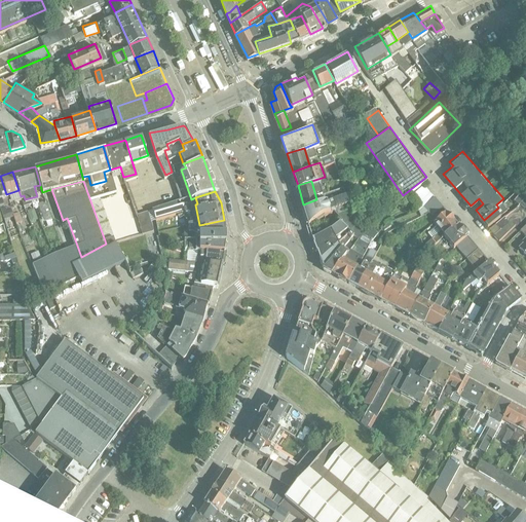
[(303,204),(308,224),(320,214),(330,209),(328,196),(316,199),(303,204)]
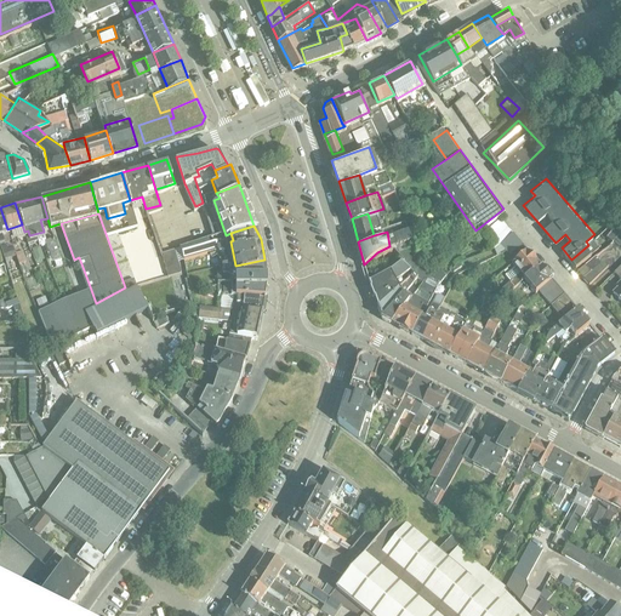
[(214,233),(174,245),(177,256),(217,244),(214,233)]
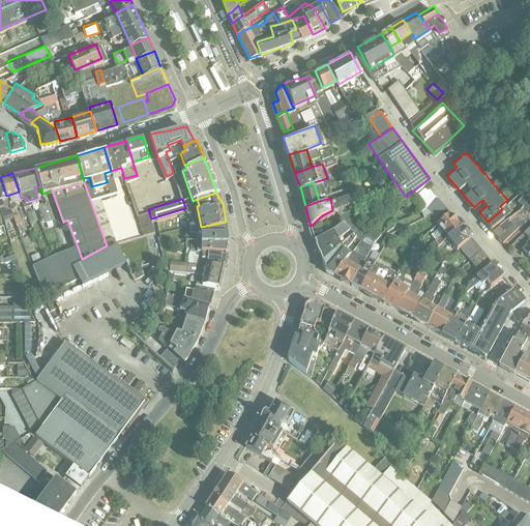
[(39,203),(45,221),(52,218),(47,201),(39,203)]
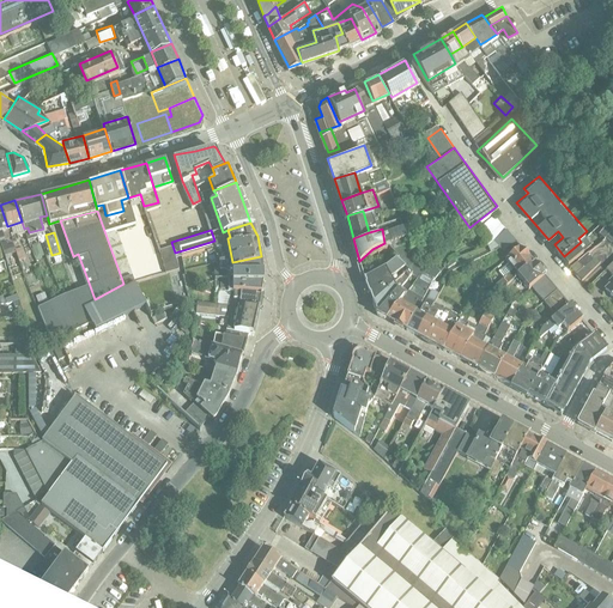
[(159,245),(165,268),(178,265),(175,253),(171,242),(159,245)]
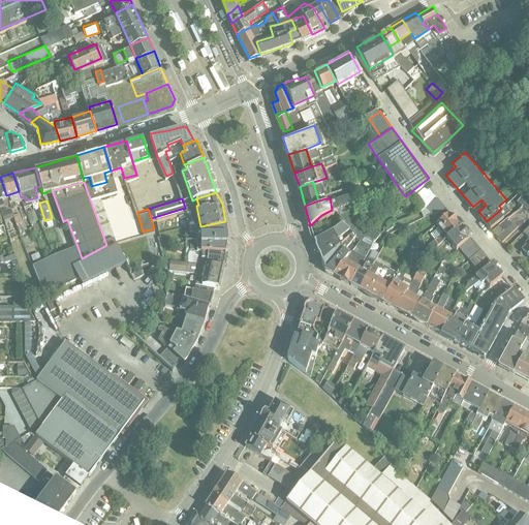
[(484,239),(444,210),(428,232),(440,241),(442,237),(457,247),(459,243),(473,253),(484,239)]
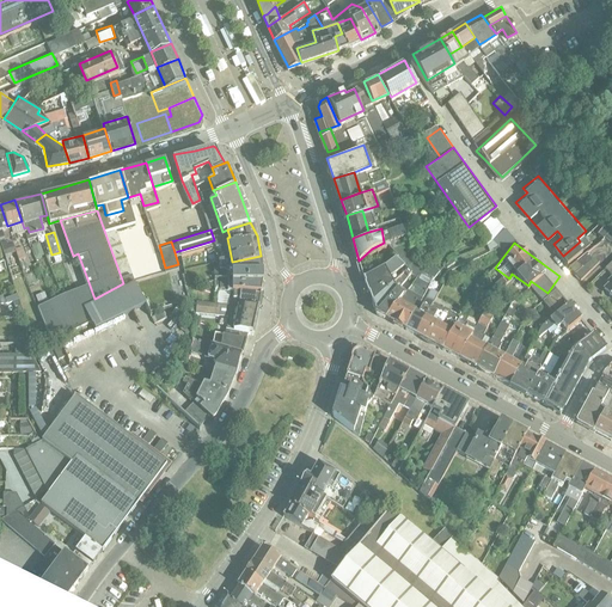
[(365,274),(374,296),(396,277),(391,274),(404,263),(395,255),(385,263),(365,274)]
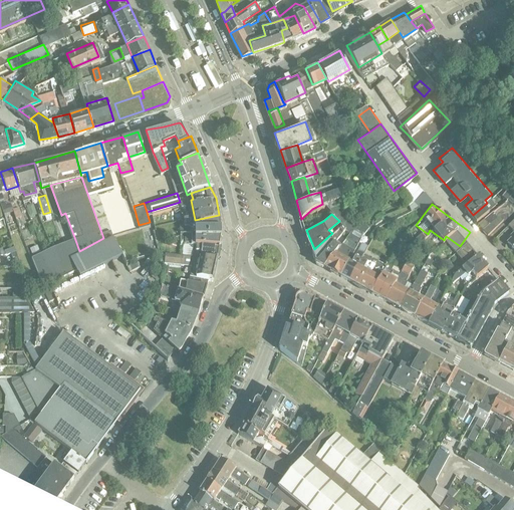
[(219,215),(195,220),(195,228),(195,232),(219,233),(219,215)]
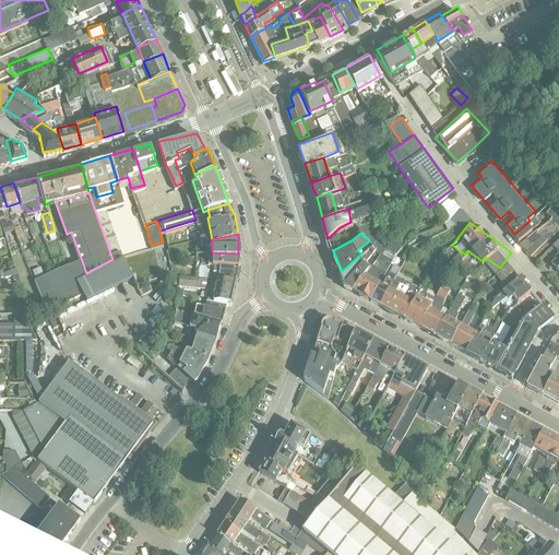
[(528,246),(528,252),(535,254),(536,243),(527,241),(527,239),(522,238),(522,246),(528,246)]
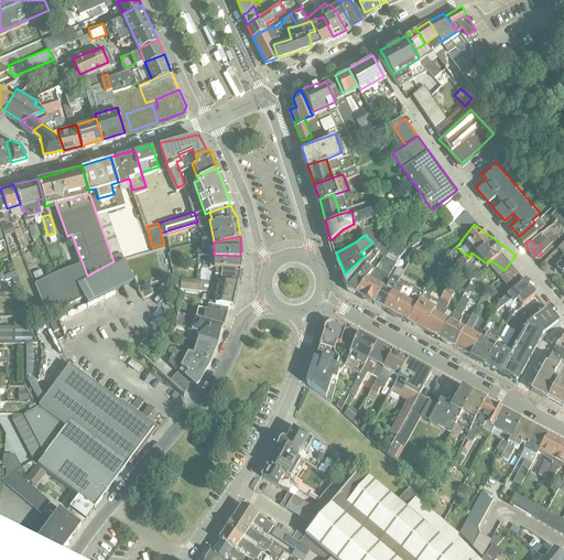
[(210,254),(197,254),(197,265),(221,266),(240,266),(240,256),(214,255),(214,250),(210,250),(210,254)]
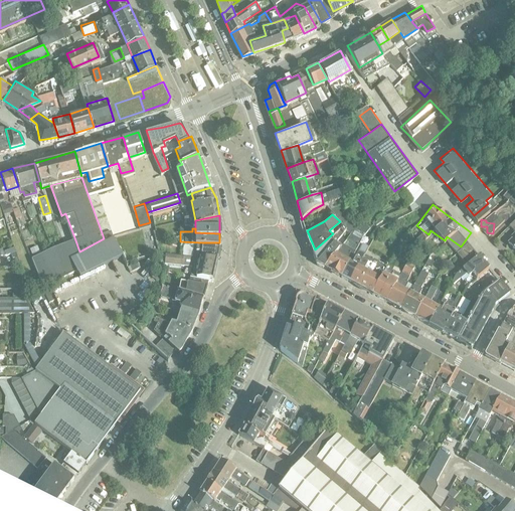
[(317,262),(325,264),(339,249),(343,245),(333,233),(315,249),(317,262)]
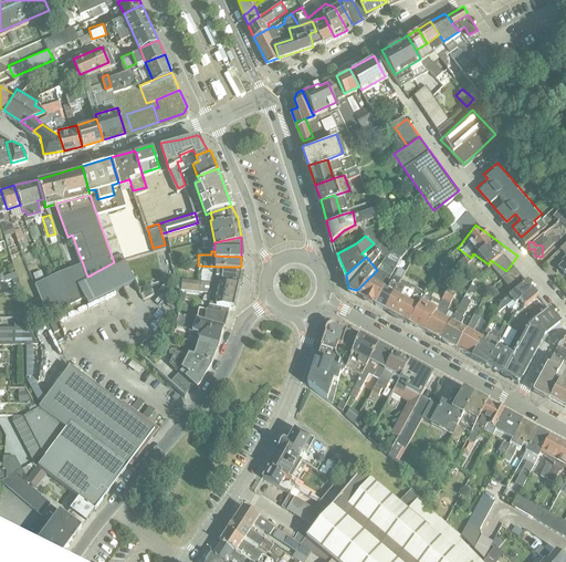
[(87,277),(76,282),(84,295),(87,302),(135,278),(124,258),(114,262),(87,277)]
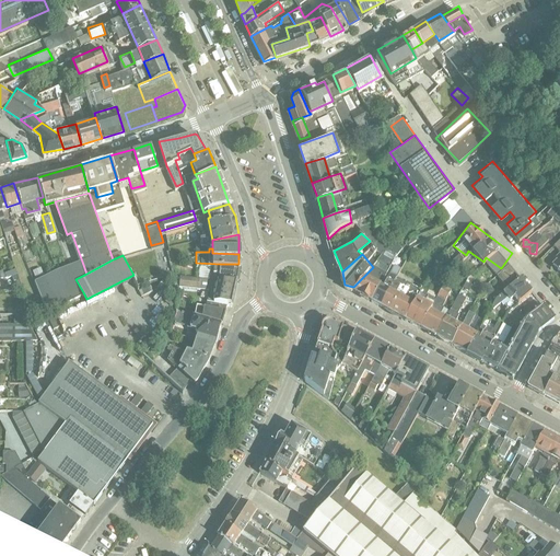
[(57,266),(33,277),(47,310),(83,292),(76,279),(86,274),(81,258),(57,266)]
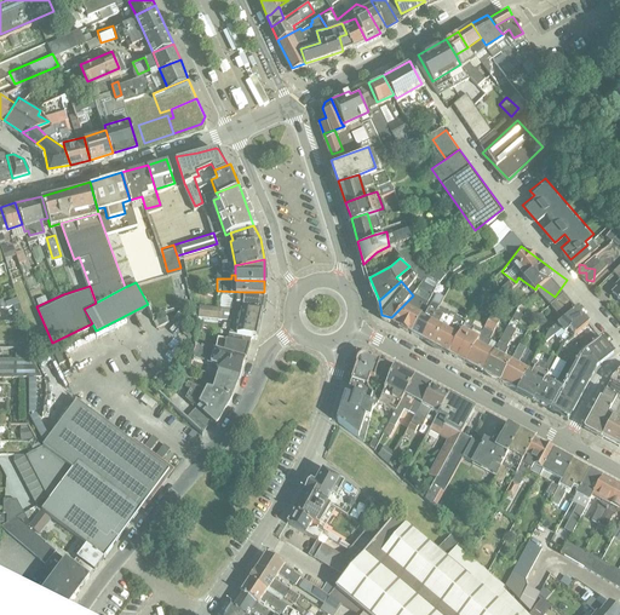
[(264,292),(244,292),(242,305),(262,310),(264,292)]
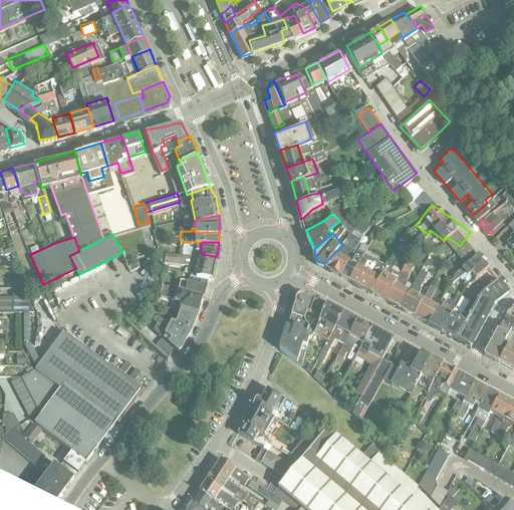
[(324,263),(340,272),(347,258),(349,255),(338,249),(324,263)]
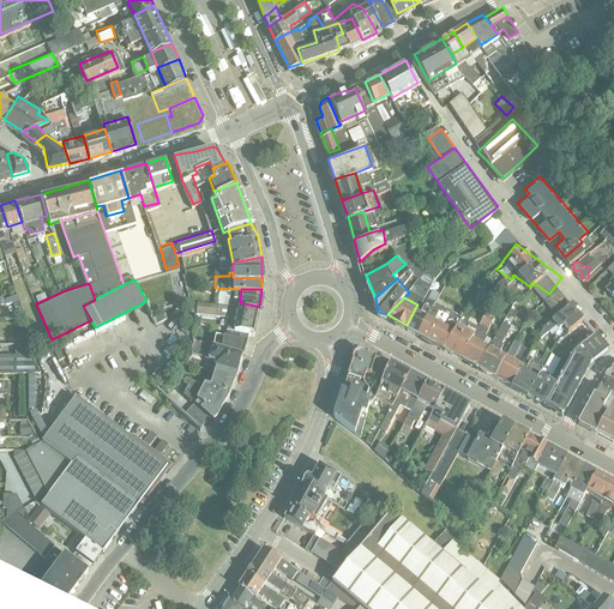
[(218,301),(198,299),(197,311),(217,312),(218,301)]
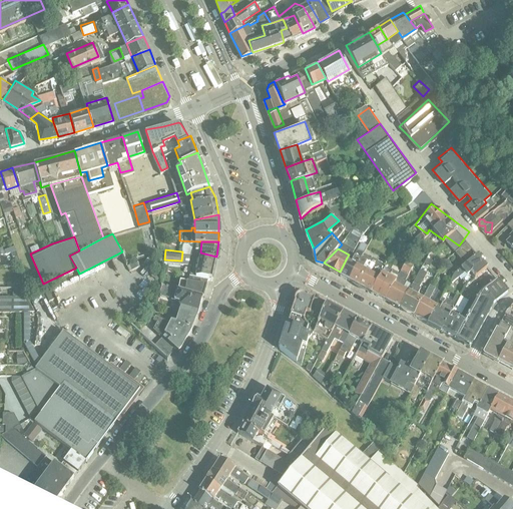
[(461,263),(467,271),(471,268),(475,273),(486,264),(476,250),(461,263)]
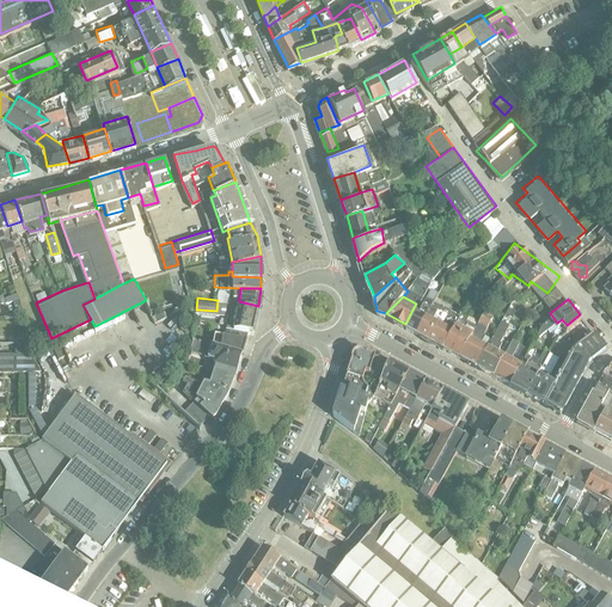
[(239,301),(218,300),(216,311),(236,313),(234,327),(249,331),(254,331),(258,306),(239,301)]
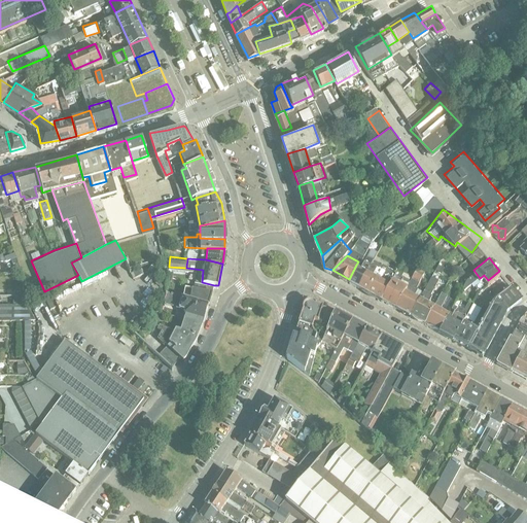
[(356,265),(349,279),(358,283),(365,270),(356,265)]
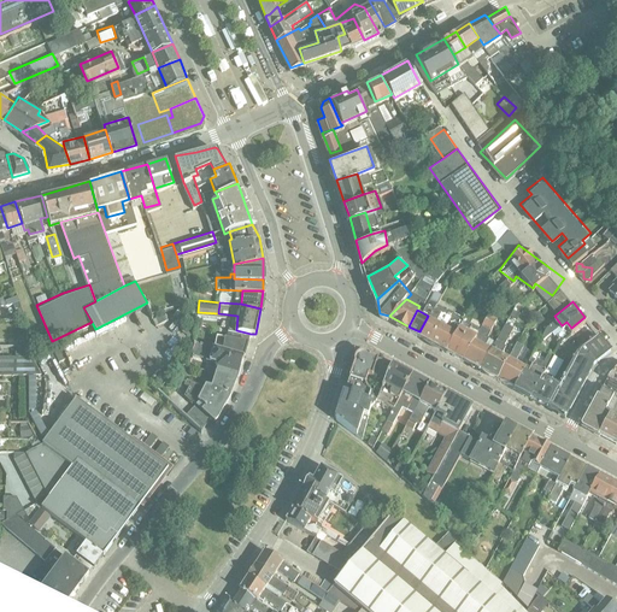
[(428,316),(419,331),(433,339),(441,322),(428,316)]
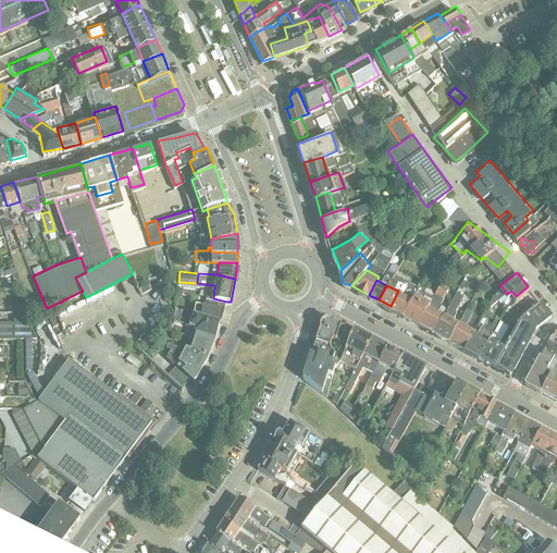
[(398,291),(391,306),(404,312),(411,298),(398,291)]
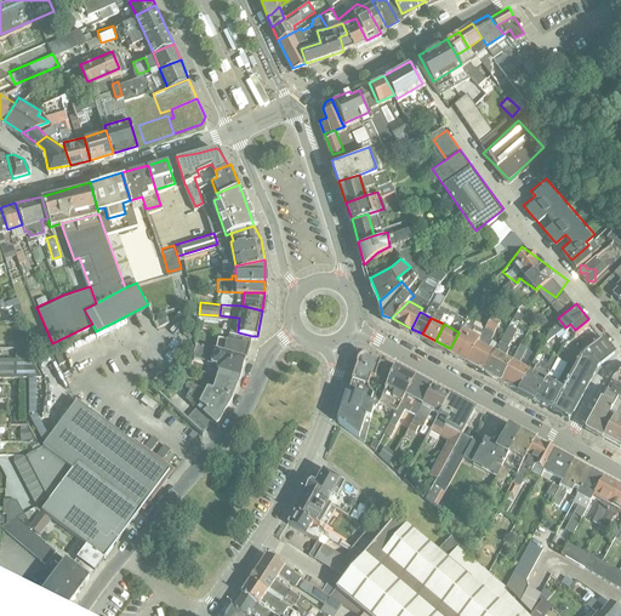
[(459,332),(450,348),(467,358),(476,341),(459,332)]
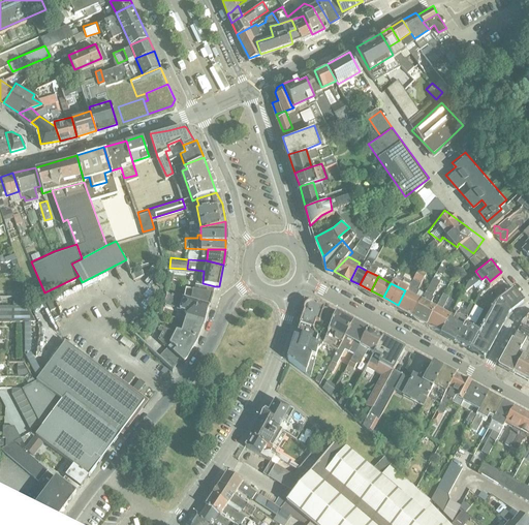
[(512,284),(493,301),(508,310),(523,297),(512,284)]
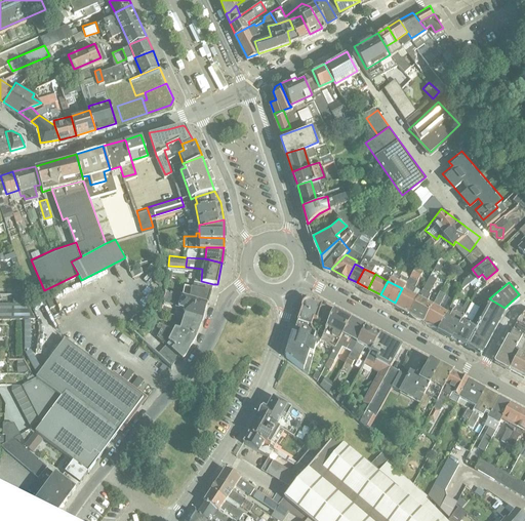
[(402,288),(395,303),(408,310),(416,296),(402,288)]
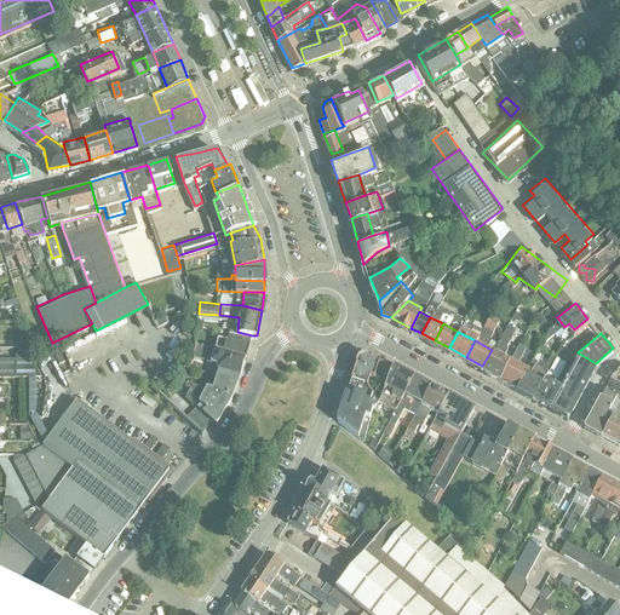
[(246,354),(213,344),(210,358),(218,362),(212,385),(206,383),(197,397),(200,400),(196,403),(216,420),(219,418),(227,402),(229,403),(233,396),(230,395),(239,379),(246,354)]
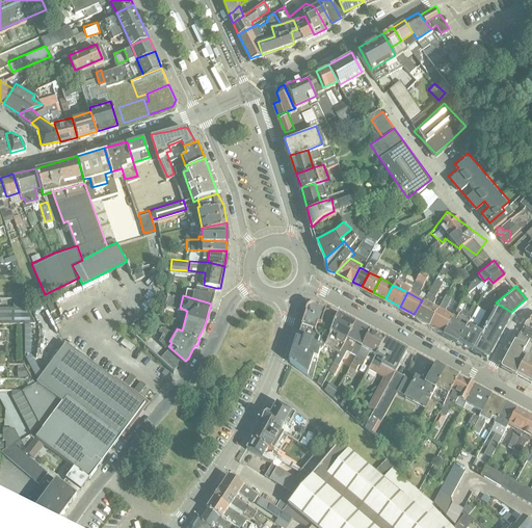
[(422,300),(414,314),(428,322),(435,308),(422,300)]
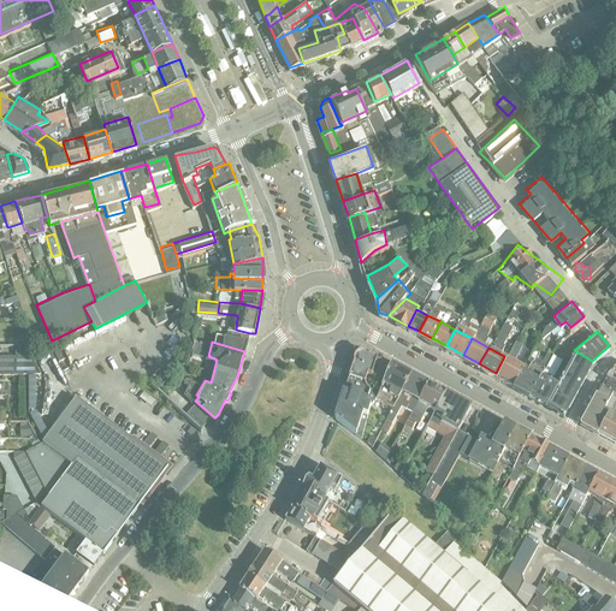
[(355,354),(345,384),(371,391),(369,387),(365,383),(363,378),(367,369),(372,371),(377,355),(362,349),(360,349),(355,354)]
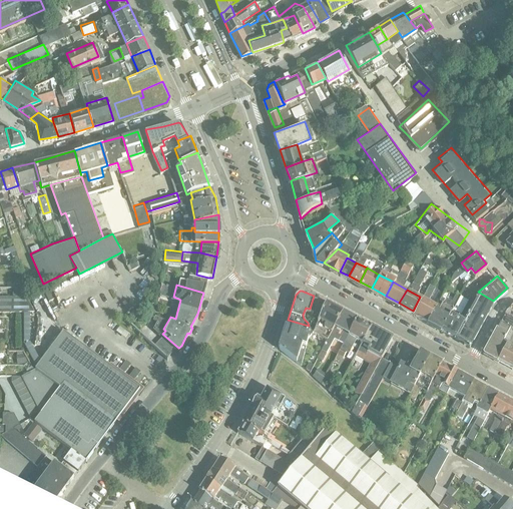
[(464,318),(454,336),(469,345),(493,301),(478,292),(464,318)]
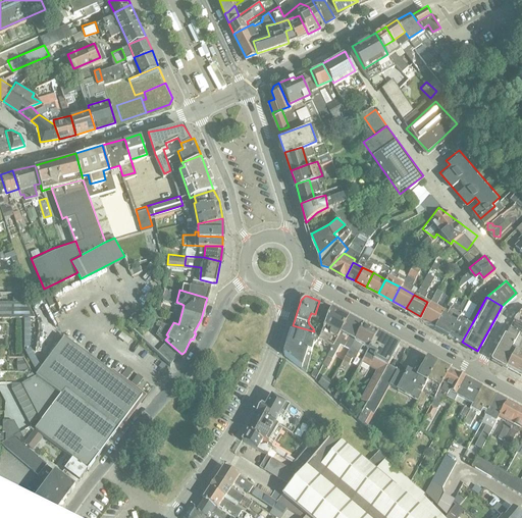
[(427,302),(420,316),(436,324),(441,313),(444,311),(427,302)]
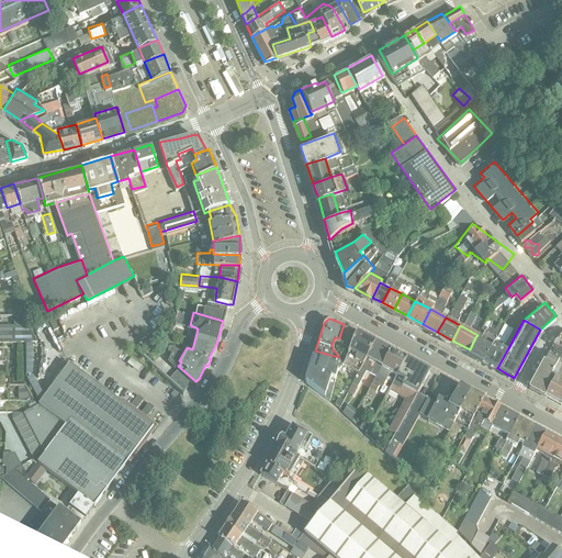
[(350,346),(367,355),(377,337),(356,326),(350,346)]
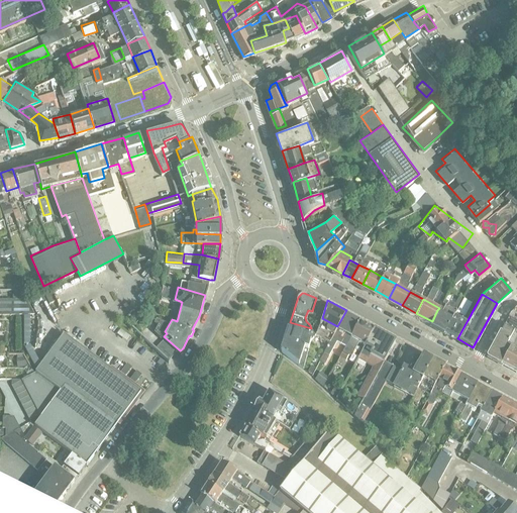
[(508,313),(516,318),(516,304),(510,310),(508,313)]
